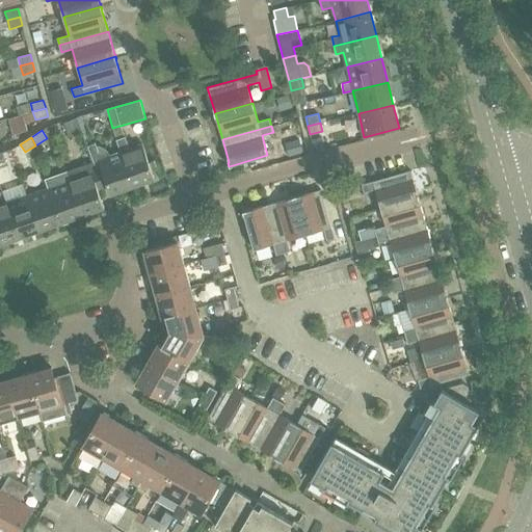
[(116,139),(121,152),(133,186),(155,179),(152,169),(149,162),(142,143),(129,149),(125,137),(116,139)]
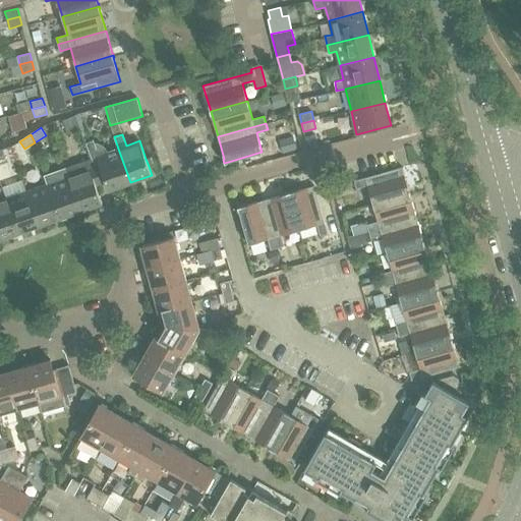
[(92,158),(101,183),(105,182),(108,190),(130,182),(118,149),(111,151),(110,149),(109,148),(106,146),(103,143),(101,142),(99,142),(97,141),(96,139),(89,142),(94,157),(92,158)]
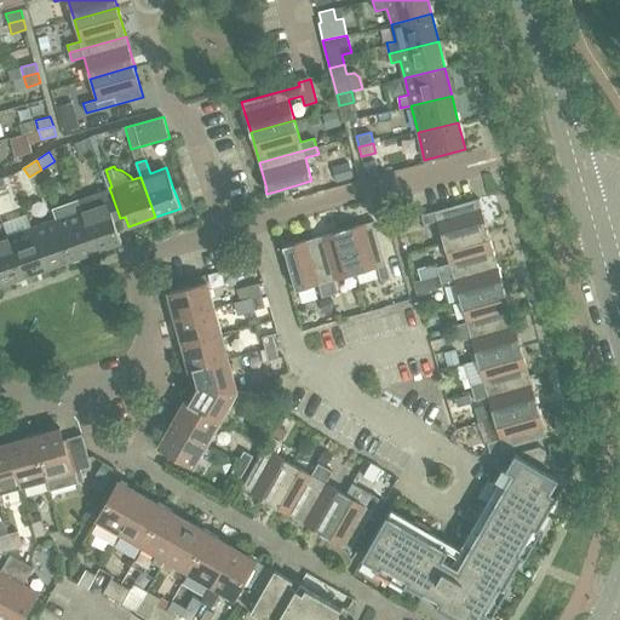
[(79,199),(97,251),(121,242),(114,220),(120,218),(109,188),(79,199)]
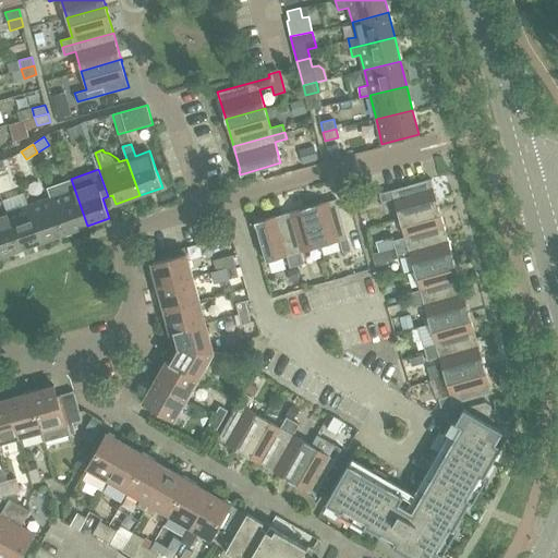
[(438,204),(431,178),(379,193),(383,202),(393,198),(399,218),(439,206),(439,204),(438,204)]
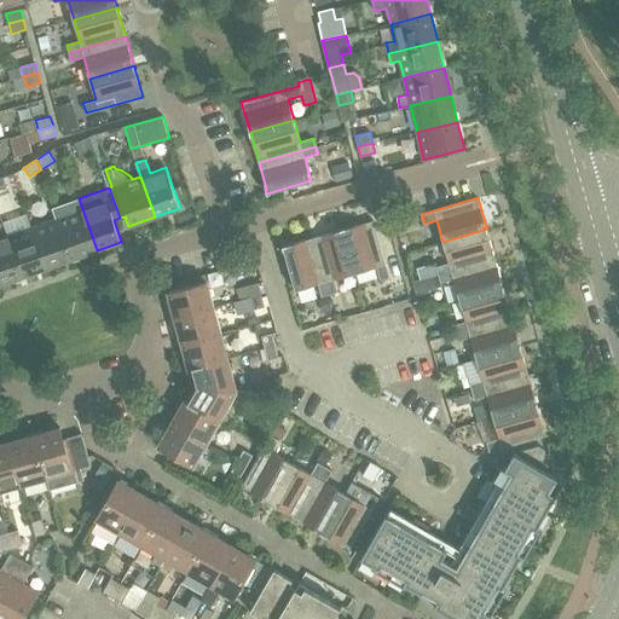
[(52,208),(56,219),(70,260),(97,250),(79,198),(74,201),(52,208)]
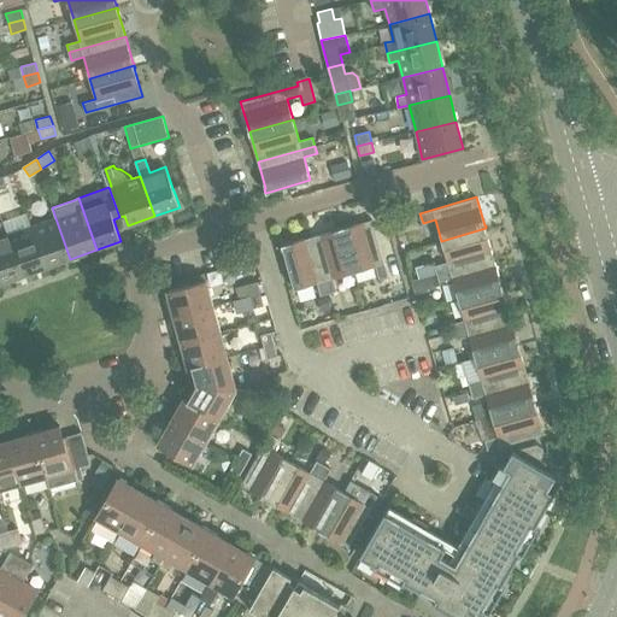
[(33,227),(46,268),(70,259),(56,218),(33,227)]
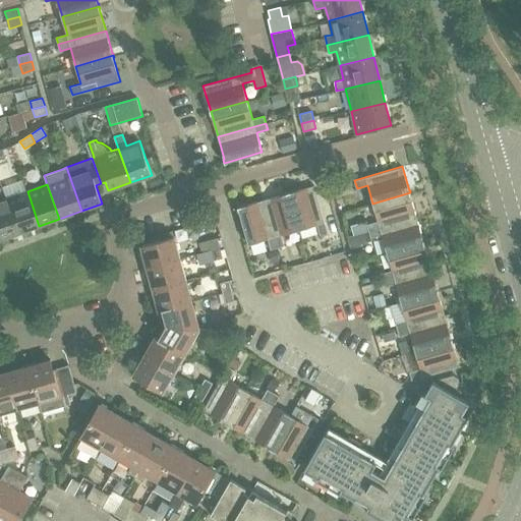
[(288,192),(298,230),(316,225),(320,235),(328,233),(314,185),(291,192),(290,191),(288,192)]
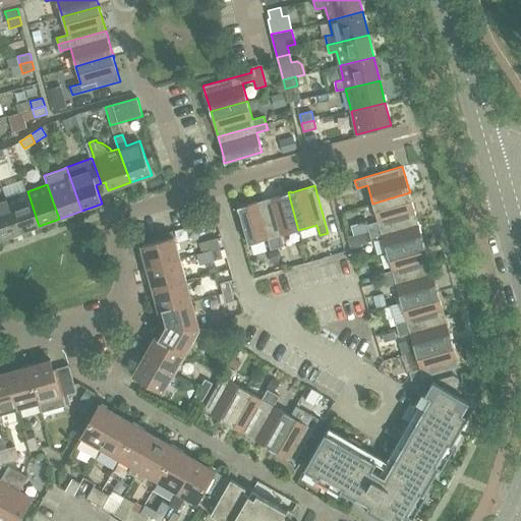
[(6,198),(18,233),(39,226),(27,191),(6,198)]
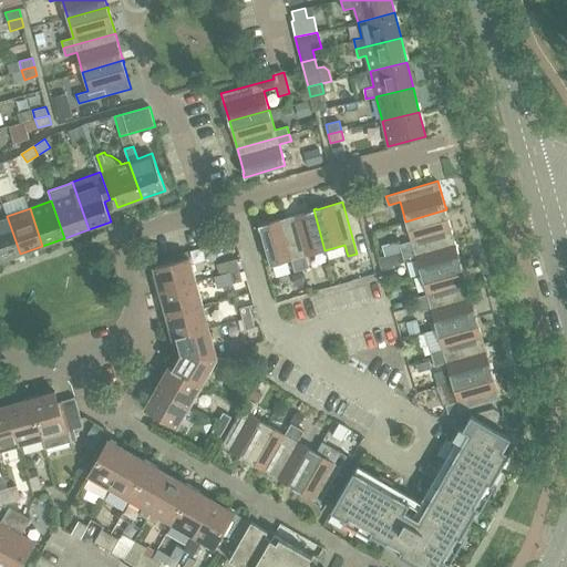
[(311,210),(287,217),(301,269),(309,267),(306,256),(325,250),(313,209),(311,209),(311,210)]
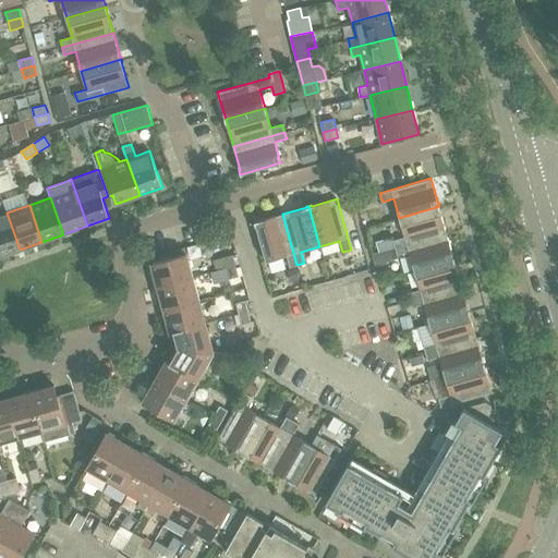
[(440,208),(439,206),(399,218),(404,237),(393,240),(395,247),(447,233),(439,208),(440,208)]
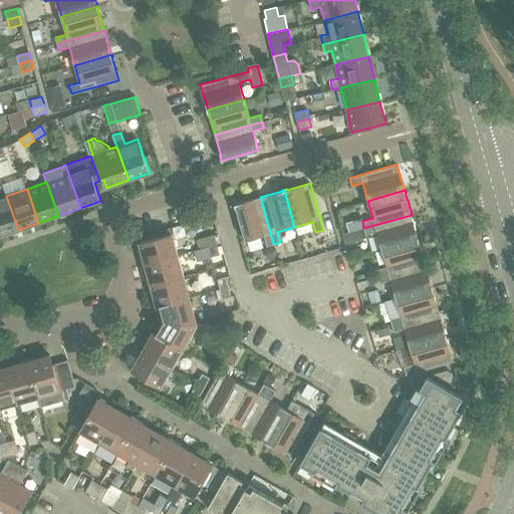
[(0,236),(18,230),(6,196),(0,198),(0,236)]
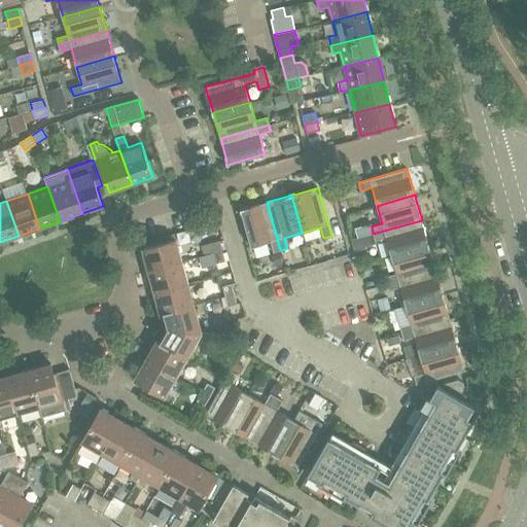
[(280,250),(267,202),(244,209),(244,208),(240,209),(241,212),(251,247),(271,241),(274,252),(280,250)]
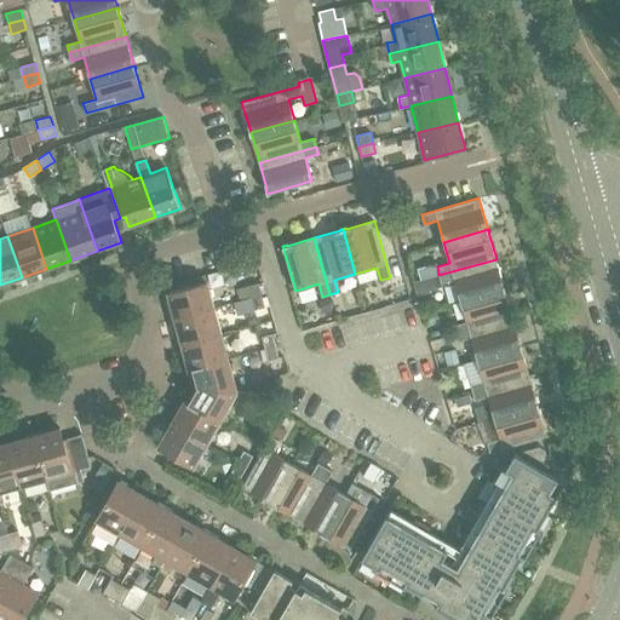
[(497,259),(438,275),(441,283),(454,280),(460,300),(505,288),(497,259)]
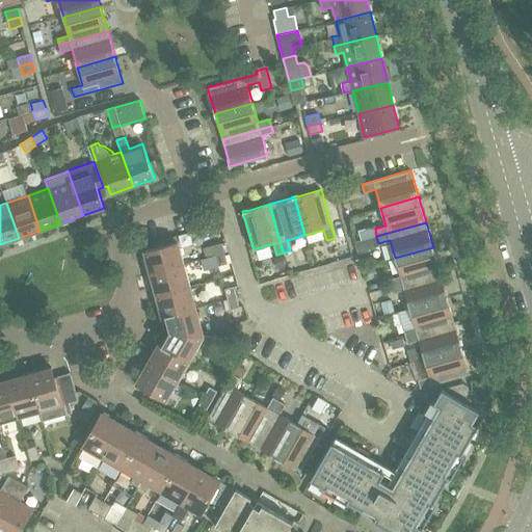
[(150,272),(183,263),(178,241),(143,250),(150,272)]
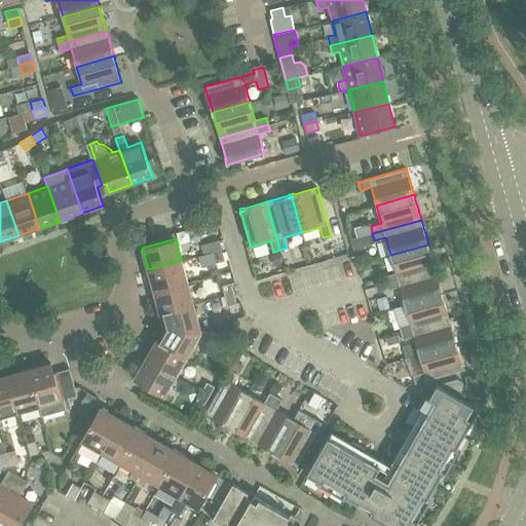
[(211,243),(213,253),(222,251),(219,240),(211,243)]
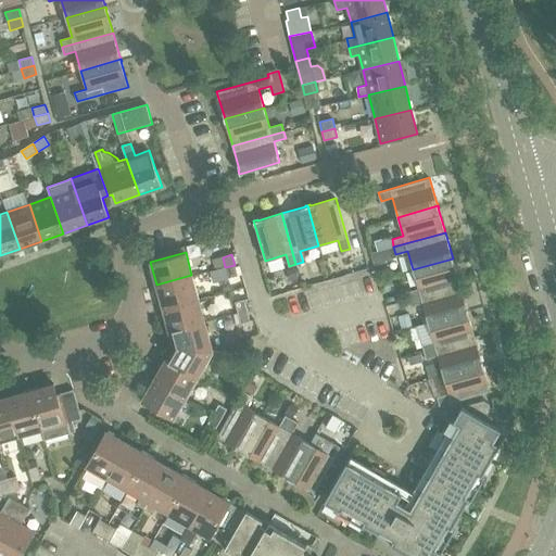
[(460,285),(453,258),(413,269),(418,289),(406,292),(408,299),(460,285)]
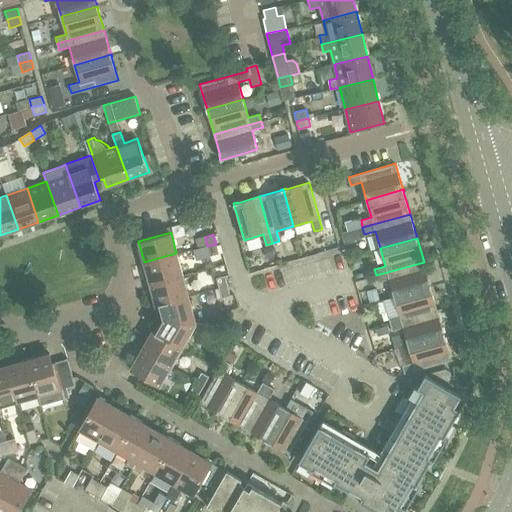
[(216,244),(207,246),(210,256),(219,254),(216,244)]
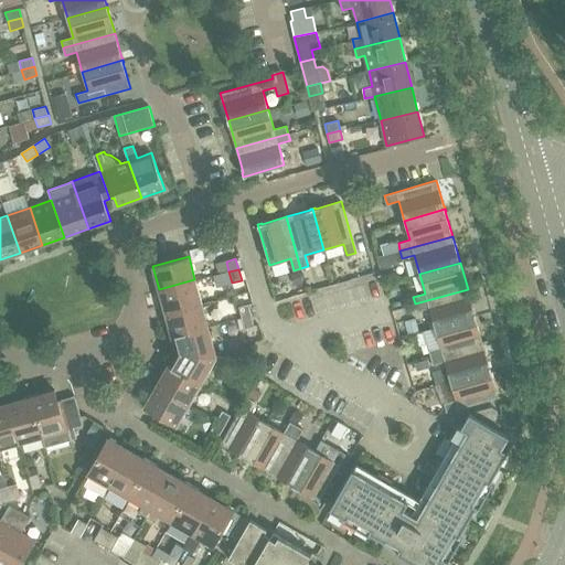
[(201,304),(194,279),(159,289),(166,312),(201,304)]
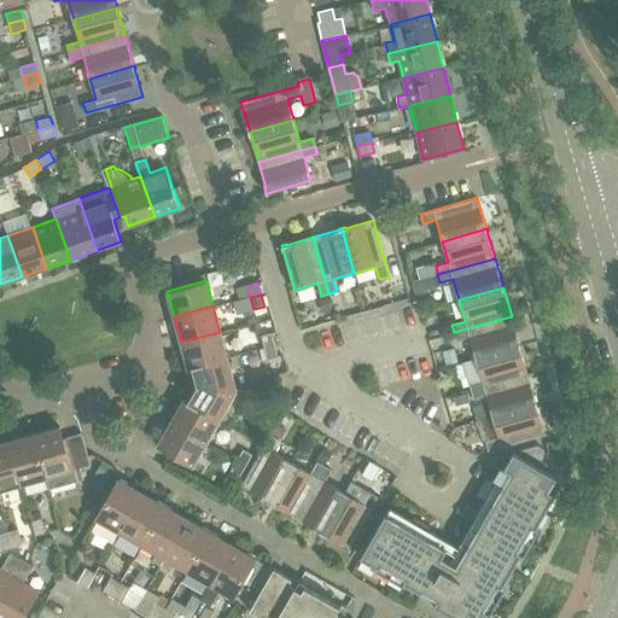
[(519,343),(512,316),(454,332),(456,340),(468,337),(476,359),(520,345),(519,343)]
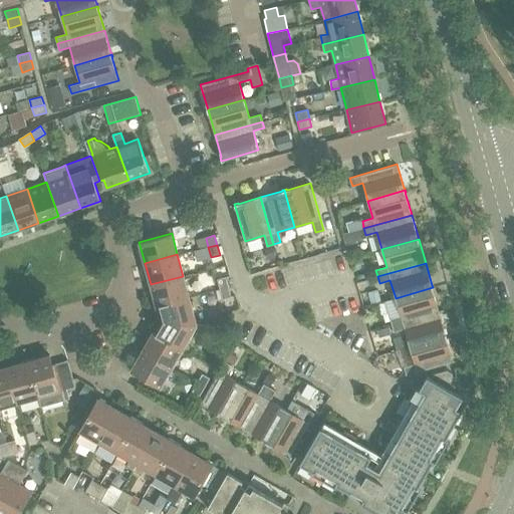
[(151,284),(156,306),(189,297),(183,276),(151,284)]
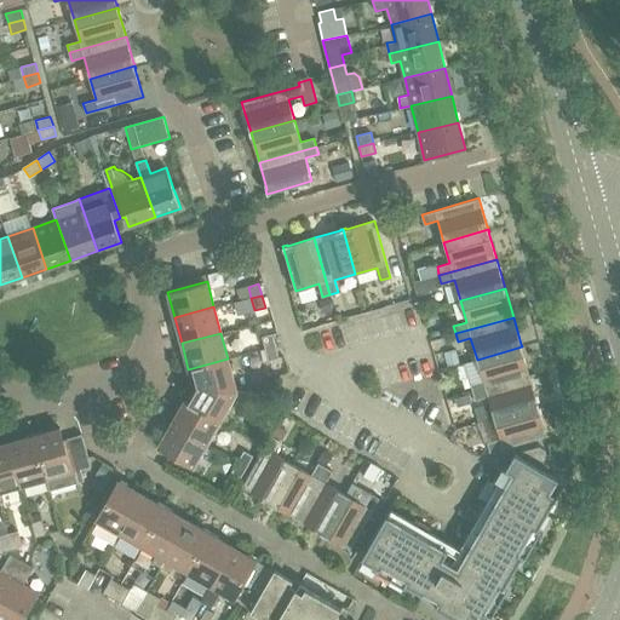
[(262,337),(265,349),(275,346),(273,334),(262,337)]
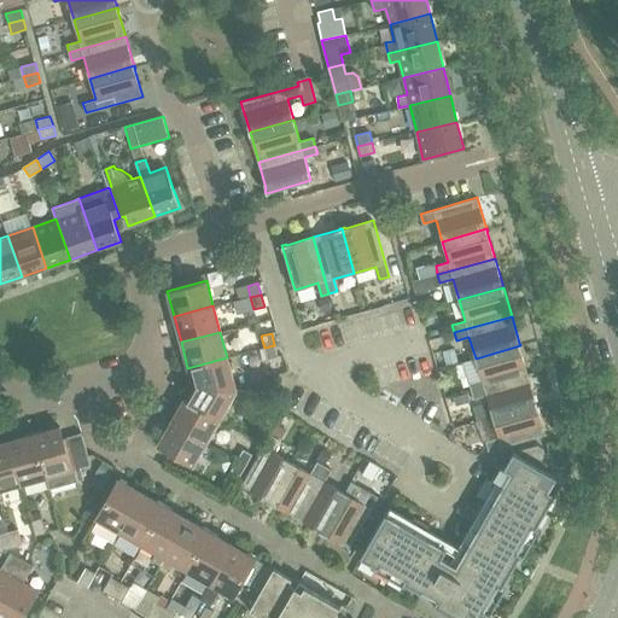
[(274,345),(264,348),(267,360),(278,357),(274,345)]
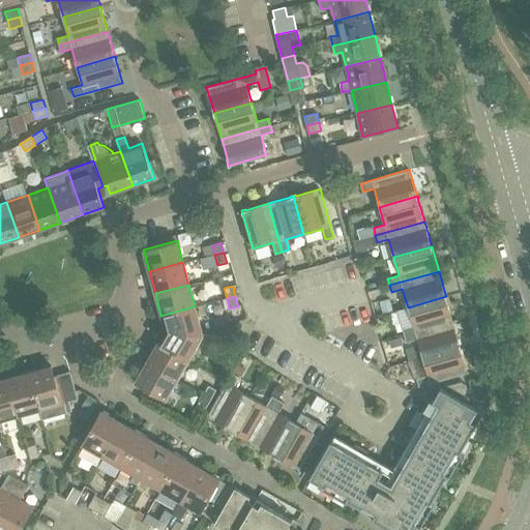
[(446,296),(408,307),(413,325),(402,328),(404,335),(452,322),(446,298),(446,296)]
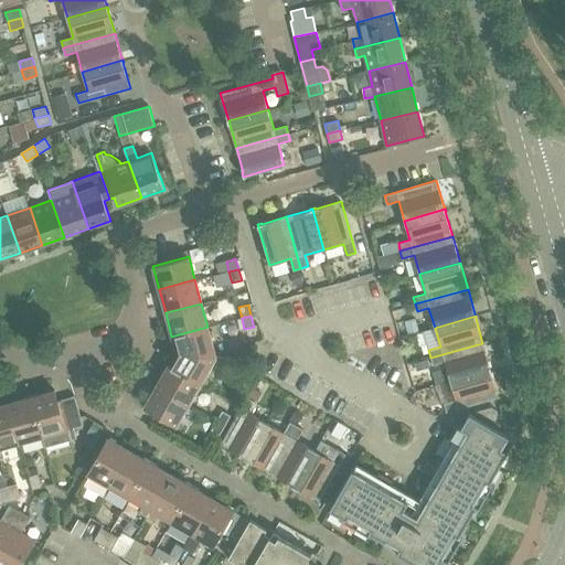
[(215,356),(208,327),(171,337),(172,339),(176,338),(180,353),(215,356)]
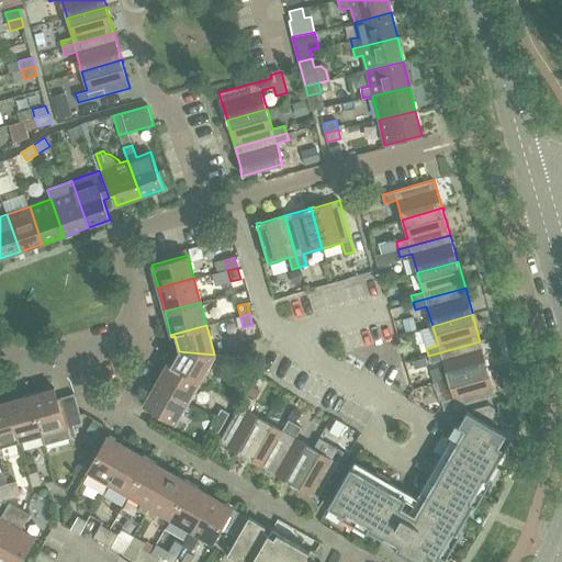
[(487,366),(480,341),(428,356),(430,363),(442,360),(448,379),(489,368),(487,366)]
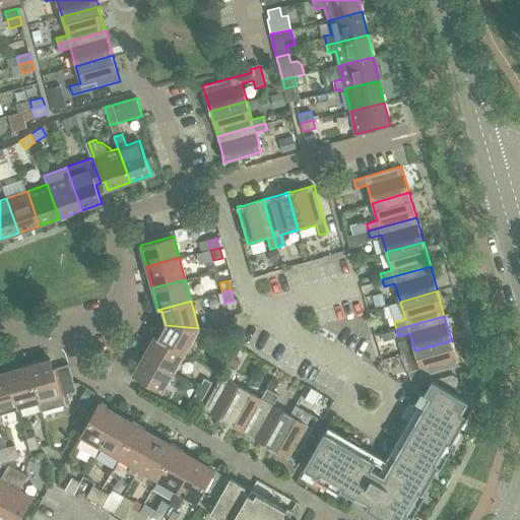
[(155,335),(154,336),(192,358),(200,343),(207,347),(216,330),(198,328),(166,325),(158,337),(155,335)]
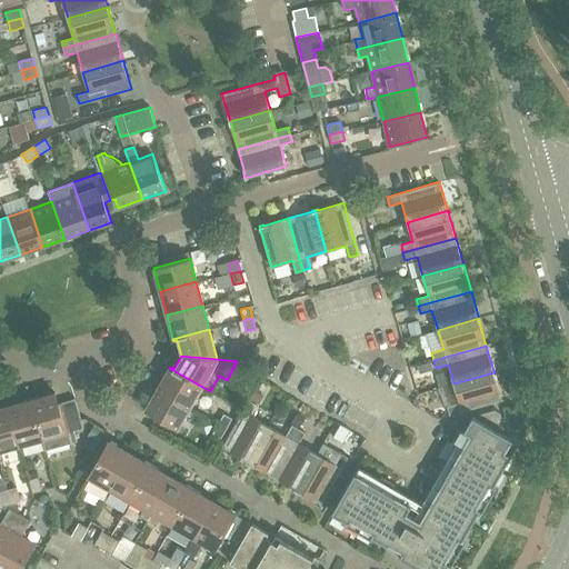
[(210,392),(210,391),(169,368),(157,389),(190,408),(201,388),(210,392)]
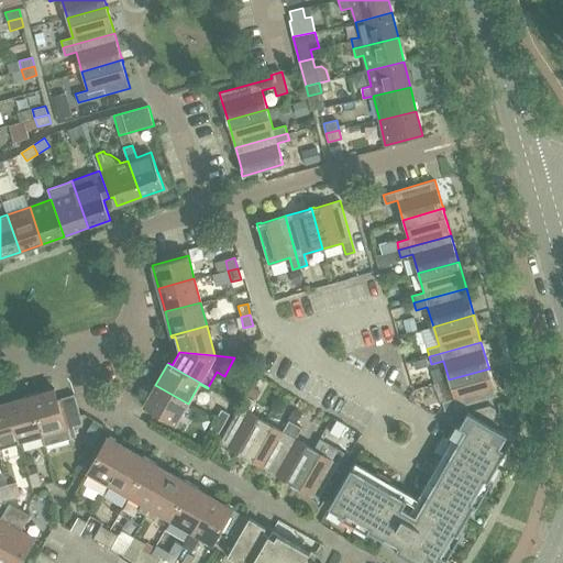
[(489,368),(449,379),(454,399),(442,403),(444,411),(496,396),(489,371),(489,368)]
